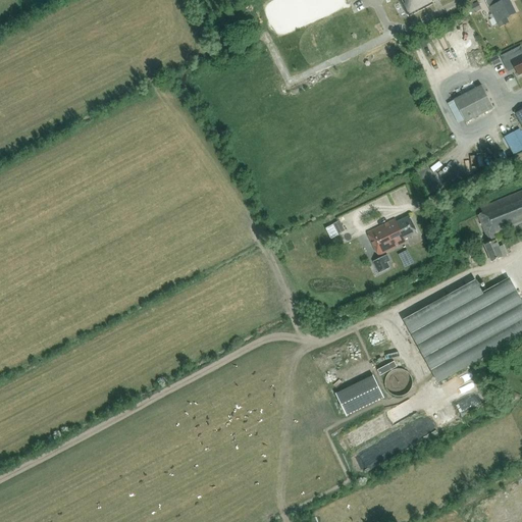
[(400,0),(409,17),(442,0),(400,0)]
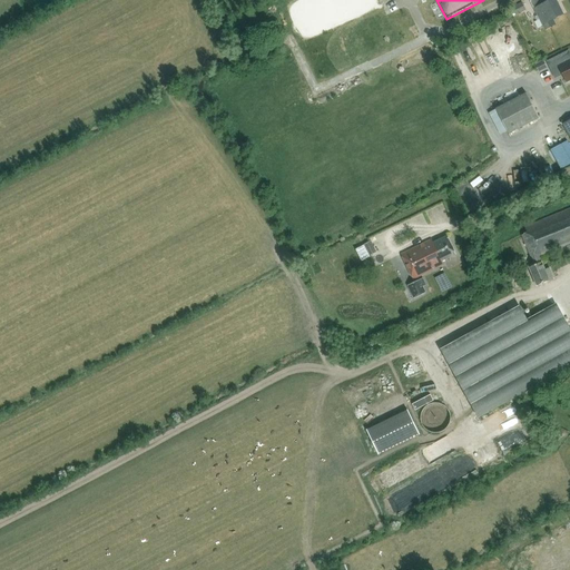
[(546,30),(556,25),(553,20),(563,15),(557,0),(550,0),(544,3),(543,0),(529,0),(534,9),(546,30)]
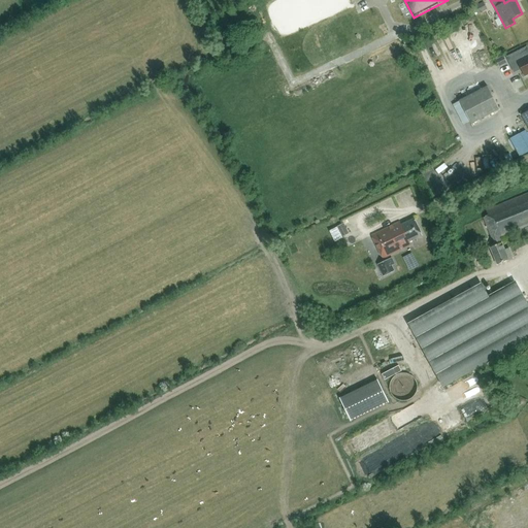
[(484,3),(474,8),(479,14),(488,10),(484,3)]
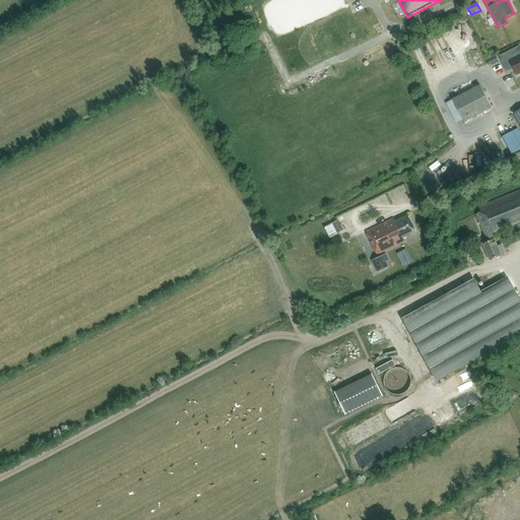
[(519,54),(515,57),(512,50),(499,56),(507,72),(516,67),(519,74),(519,73),(519,54)]
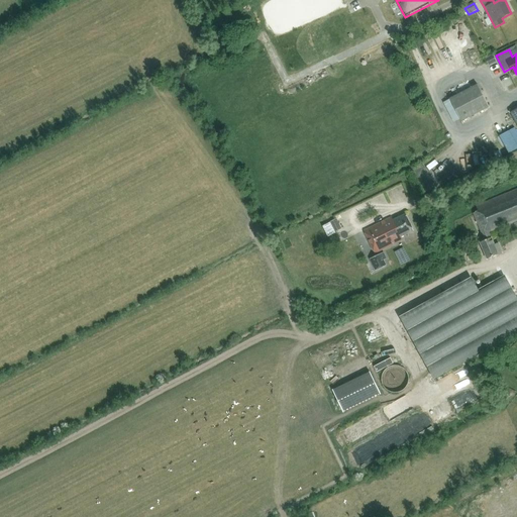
[(468,66),(471,72),(488,64),(486,58),(468,66)]
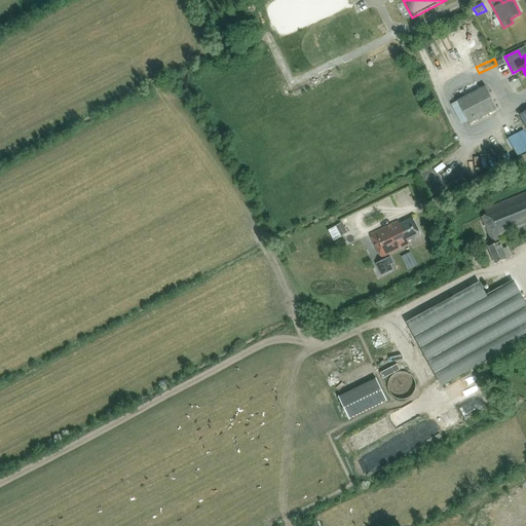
[(486,86),(458,102),(471,124),(498,109),(486,86)]
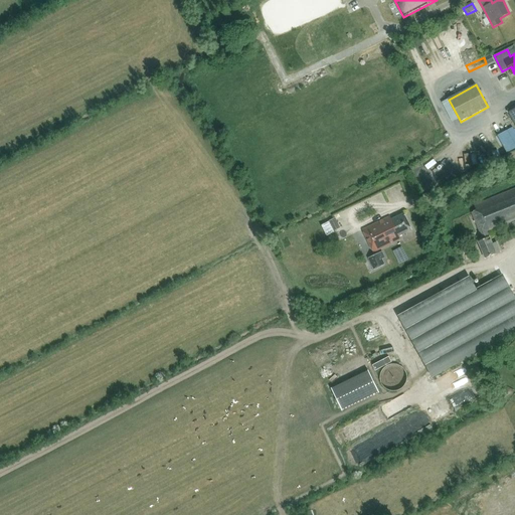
[(514,132),(513,128),(497,136),(507,154),(514,149),(514,132)]
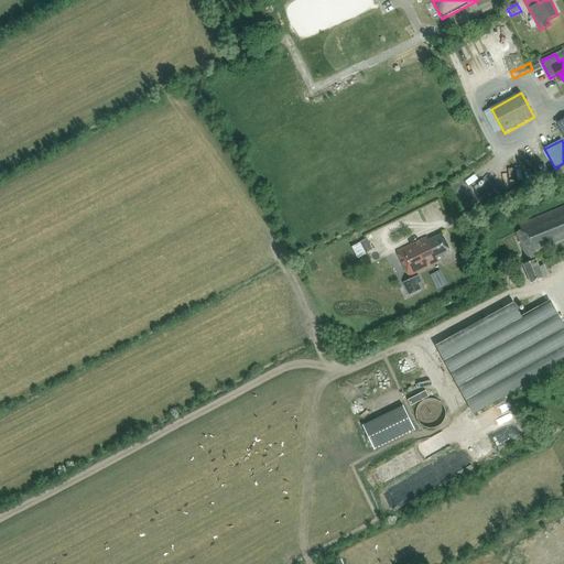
[(563,241),(563,206),(519,225),(522,230),(517,232),(530,262),(523,264),(531,283),(544,278),(549,275),(544,266),(540,268),(537,259),(537,260),(533,253),(563,241)]
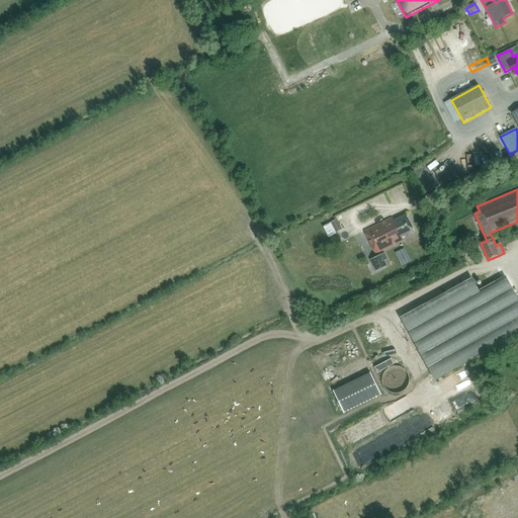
[(404,241),(403,238),(415,232),(407,214),(395,221),(393,219),(365,232),(375,254),(404,241)]
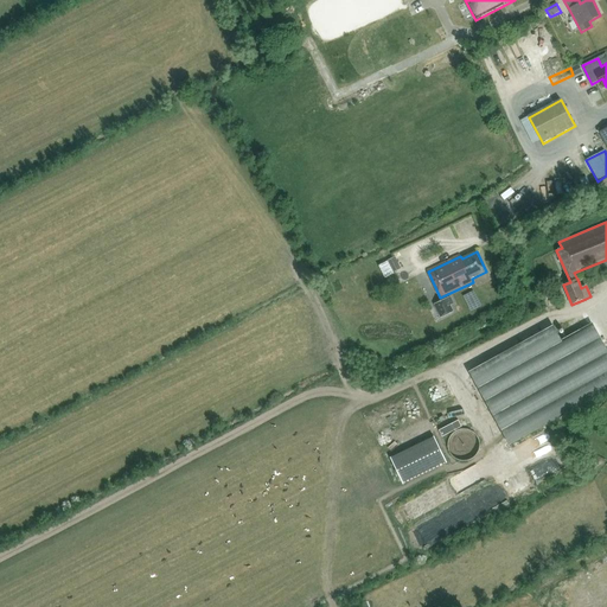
[(395,256),(388,260),(388,261),(394,273),(401,269),(395,256)]
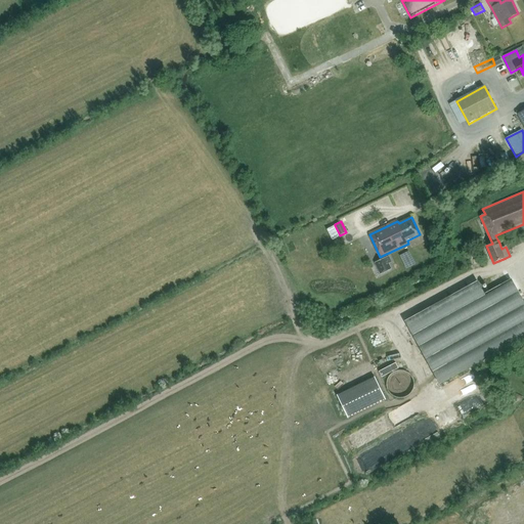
[(389,264),(392,262),(389,256),(376,263),(381,274),(392,269),(389,264)]
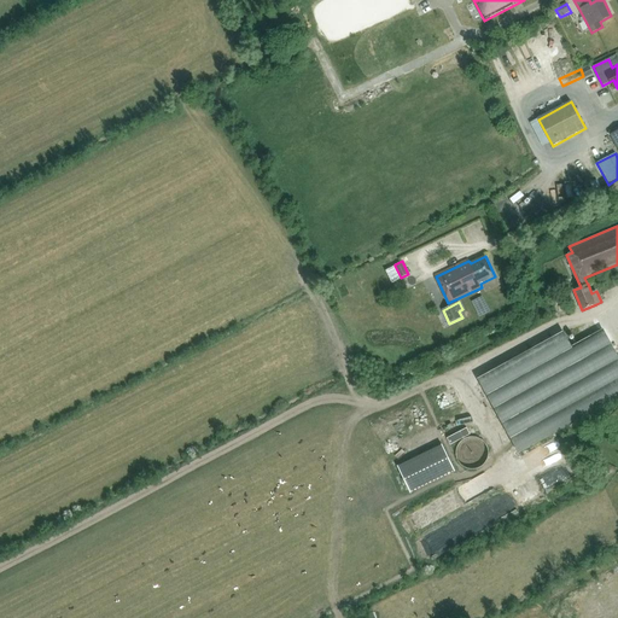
[(572,349),(563,332),(478,379),(518,452),(617,395),(617,356),(604,332),(572,349)]
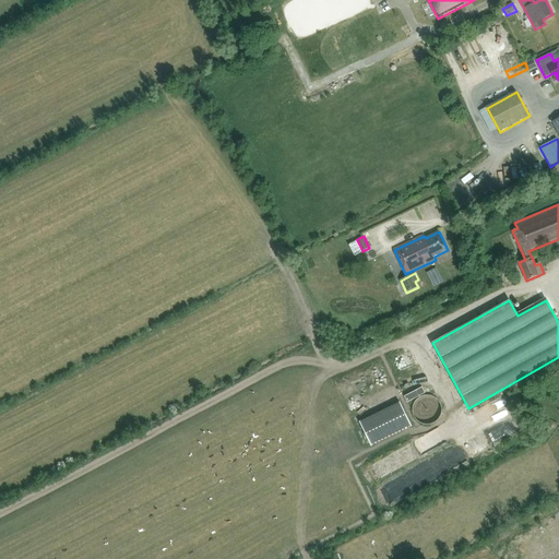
[(426,393),(423,388),(405,396),(408,403),(426,393)]
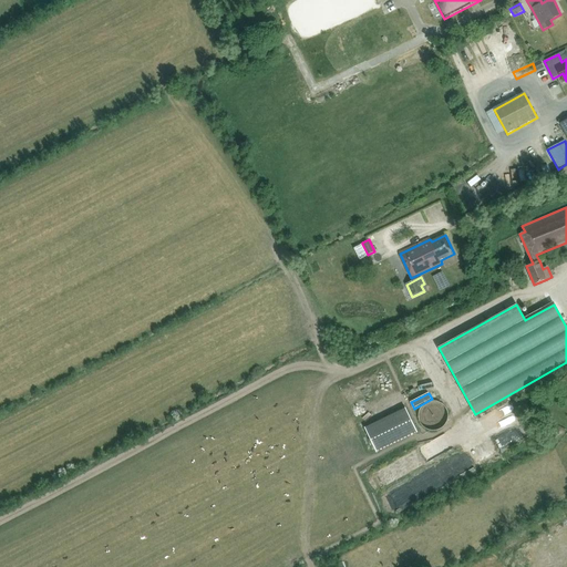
[(421,408),(420,410),(419,413),(419,414),(419,418),(419,420),(420,423),(421,425),(422,426),(424,429),(426,430),(430,431),(432,431),(434,431),(437,431),(440,430),(442,429),(444,426),(445,424),(446,422),(447,420),(449,418),(449,414),(447,412),(446,410),(445,408),(443,405),(442,403),(440,402),(436,402),(434,401),(432,401),(429,402),(426,403),(424,404),(422,405),(421,408)]
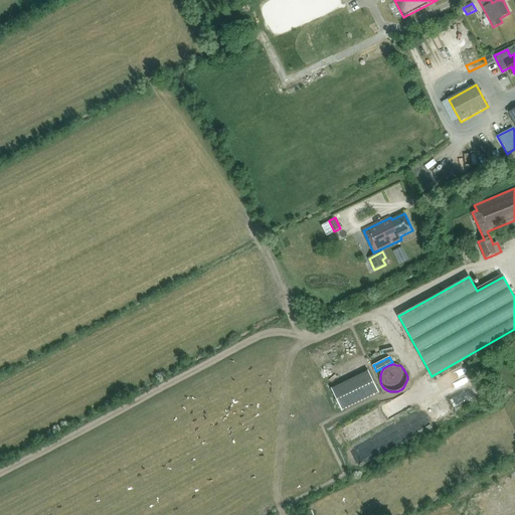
[(372,373),(363,378),(368,386),(377,381),(372,373)]
